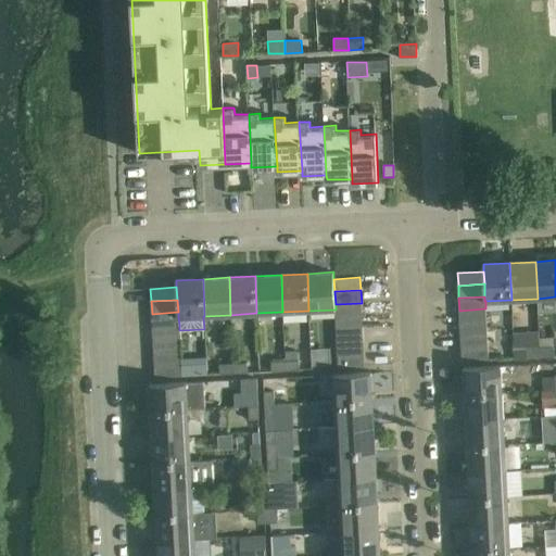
[(336,310),(336,317),(362,315),(362,303),(336,304),(336,310)]
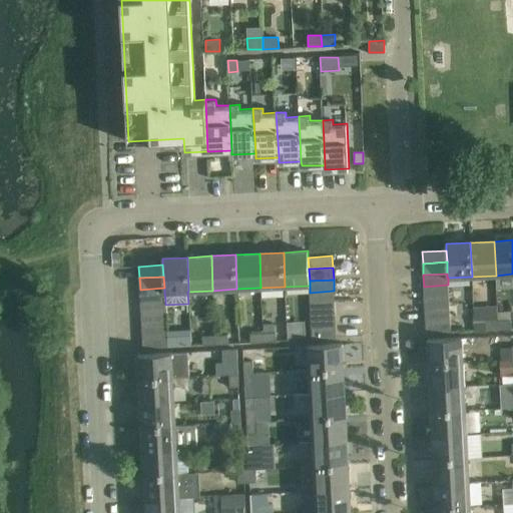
[(424,287),(425,298),(449,297),(448,285),(424,287)]
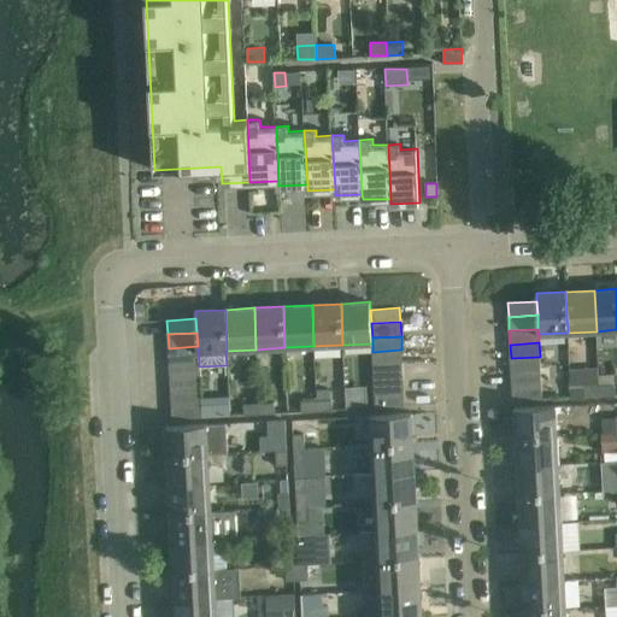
[(198,352),(198,346),(169,348),(169,363),(199,360),(198,352)]
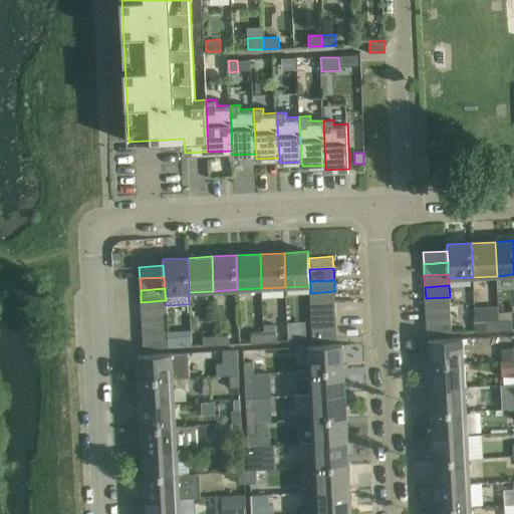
[(334,291),(310,293),(311,304),(335,303),(334,291)]
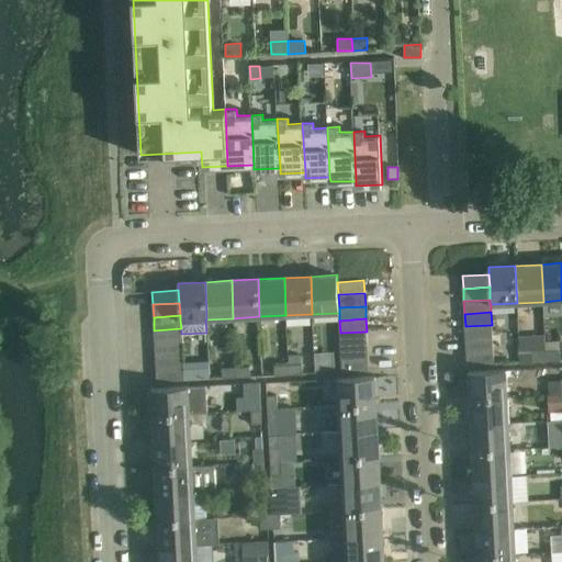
[(492,338),(492,325),(465,326),(465,339),(492,338)]
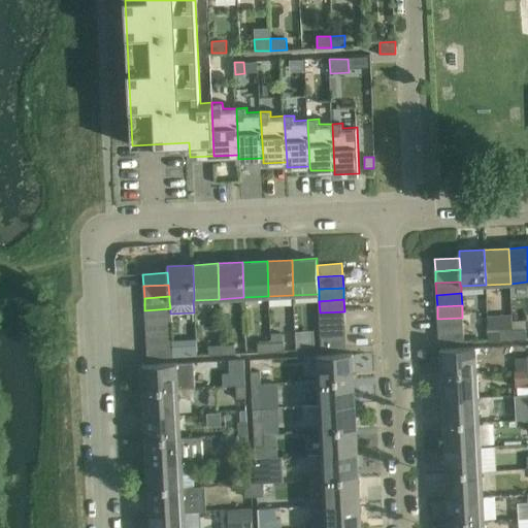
[(145,322),(170,321),(170,314),(170,308),(144,310),(145,322)]
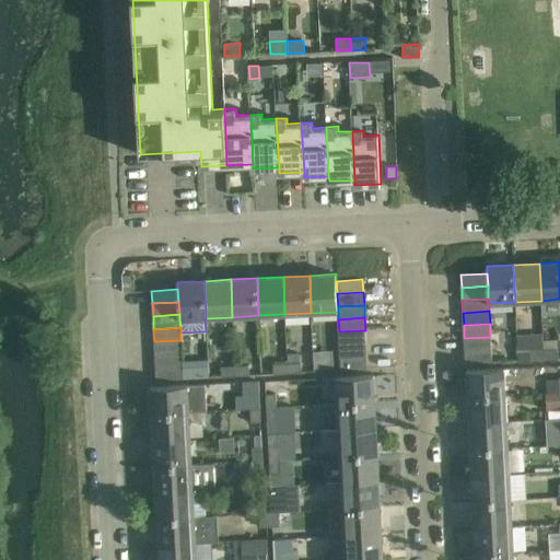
[(365,330),(339,331),(339,345),(366,343),(365,330)]
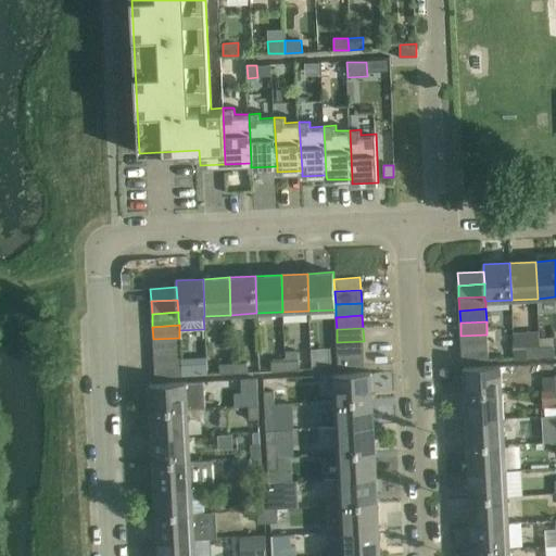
[(488,346),(487,335),(460,336),(462,349),(488,346)]
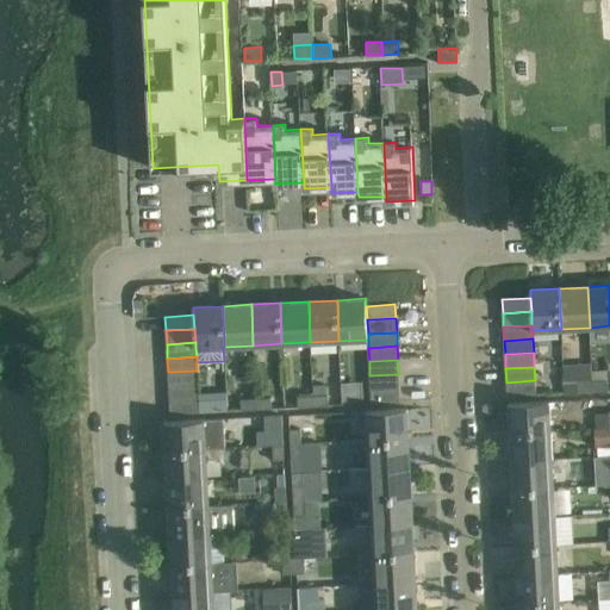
[(168,386),(198,385),(197,371),(168,372),(168,386)]
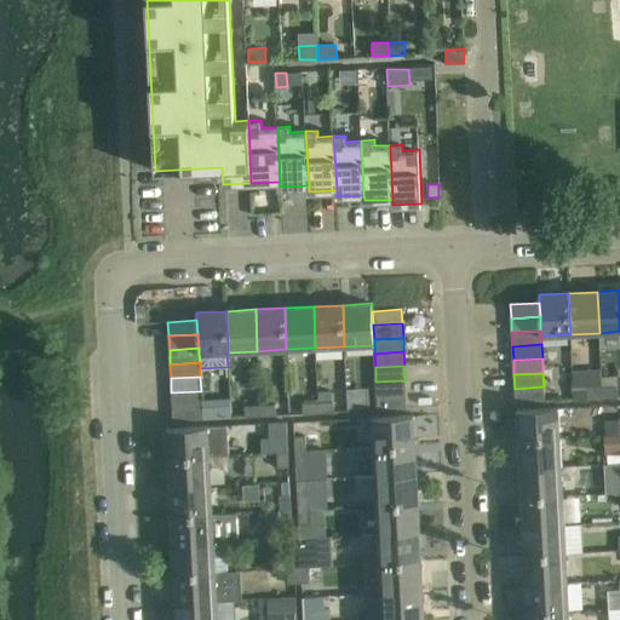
[(406,380),(375,382),(377,396),(406,394),(406,380)]
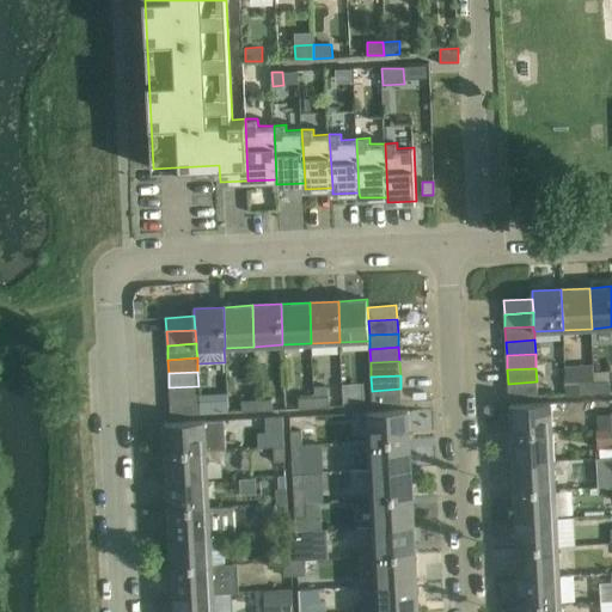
[(538,396),(537,381),(508,384),(508,397),(538,396)]
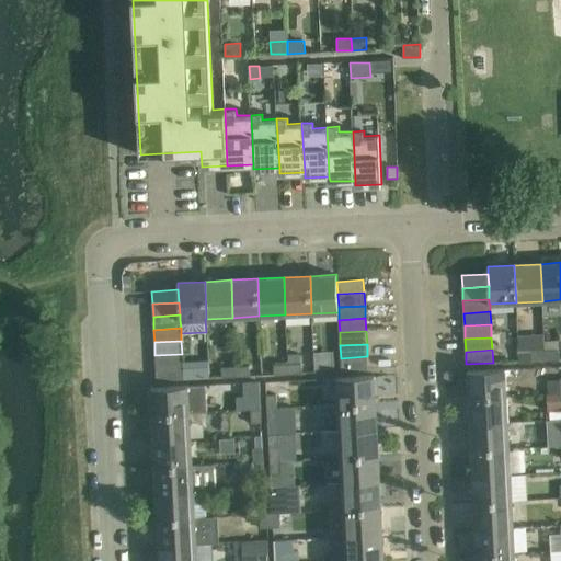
[(531,361),(546,361),(545,350),(531,350),(531,361)]
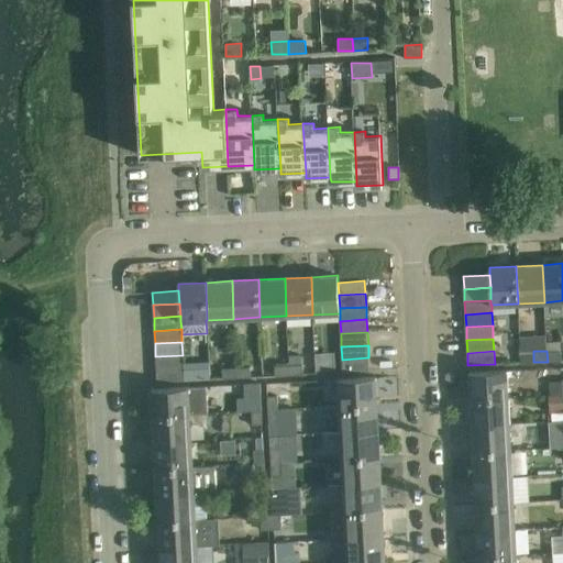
[(547,351),(548,362),(561,362),(561,351),(547,351)]
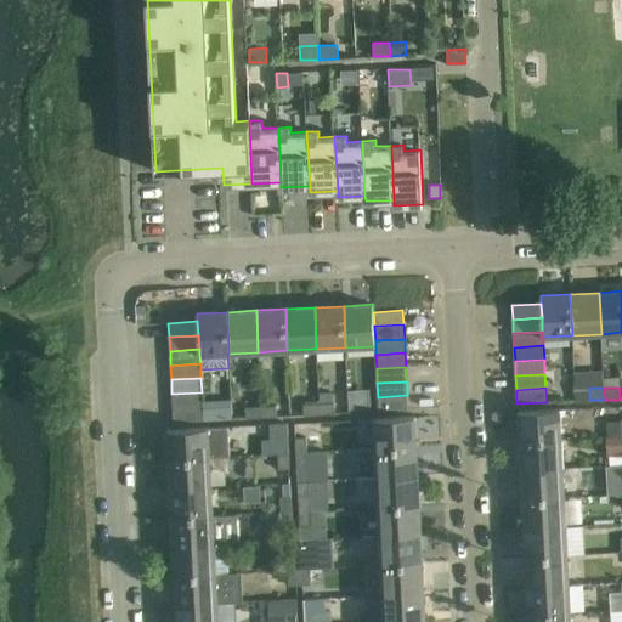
[(173,408),(203,406),(202,393),(171,394),(173,408)]
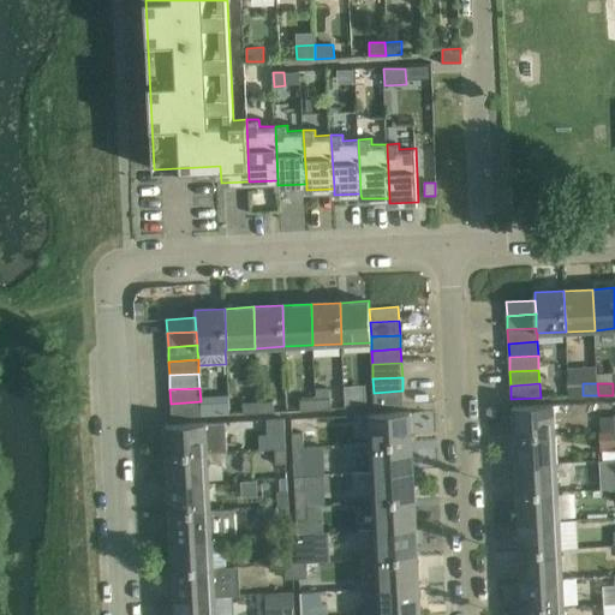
[(402,390),(374,393),(374,406),(404,405),(402,390)]
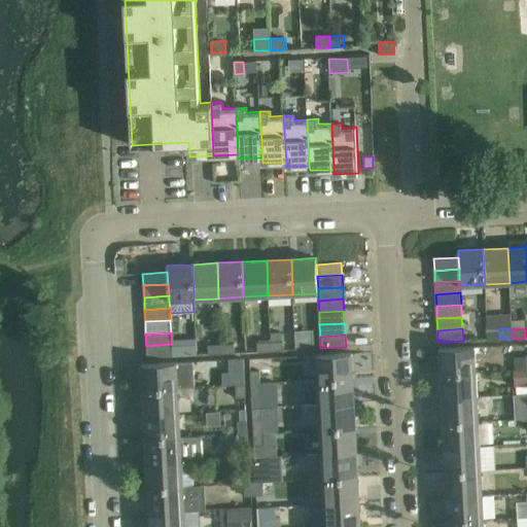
[(283,341),(271,342),(271,351),(284,350),(283,341)]
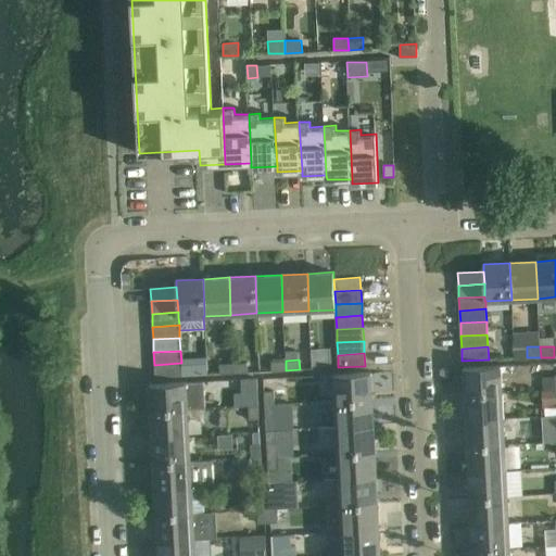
[(273,370),(286,370),(286,361),(272,362),(273,370)]
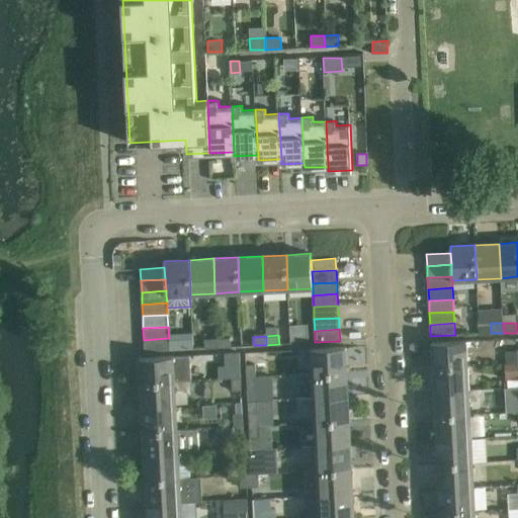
[(169,338),(144,340),(145,351),(169,350),(169,338)]
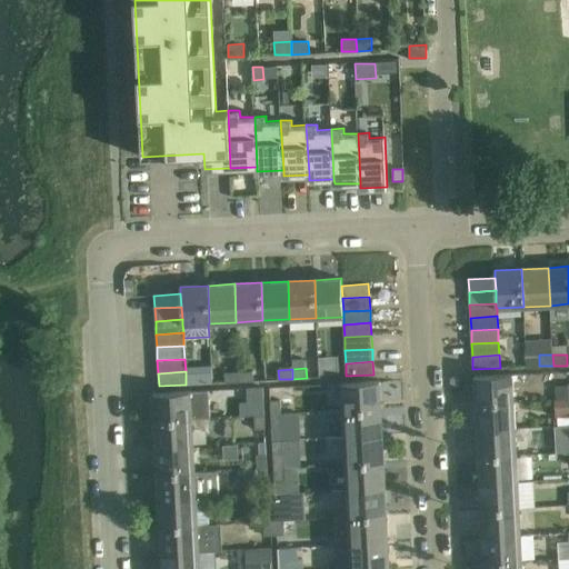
[(239,372),(239,382),(253,381),(252,371),(239,372)]
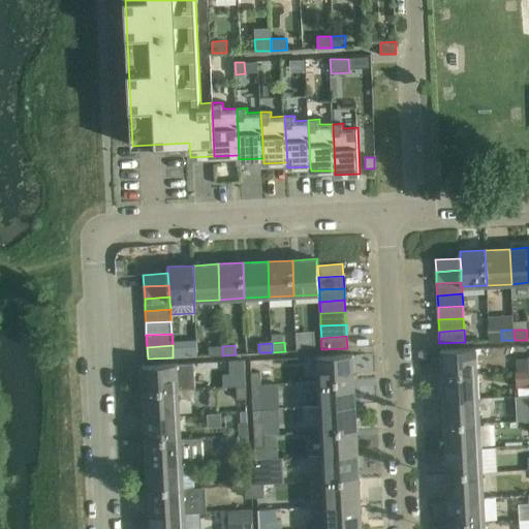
[(222,355),(222,346),(209,346),(209,355),(222,355)]
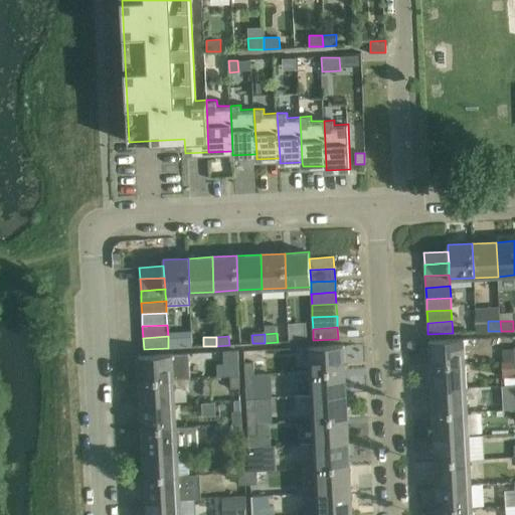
[(431,365),(465,363),(464,339),(430,341),(431,365)]
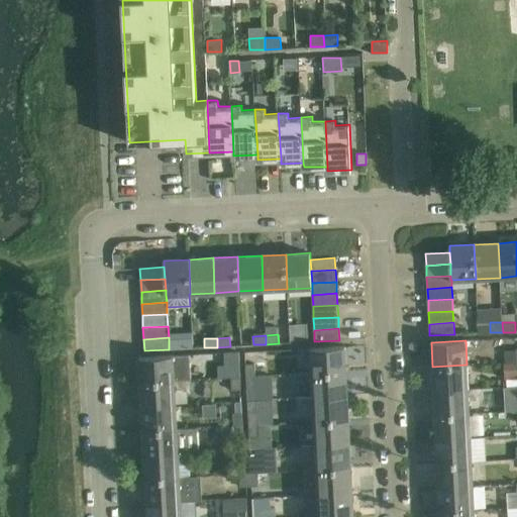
[(312,373),(346,371),(345,346),(310,348),(312,373)]
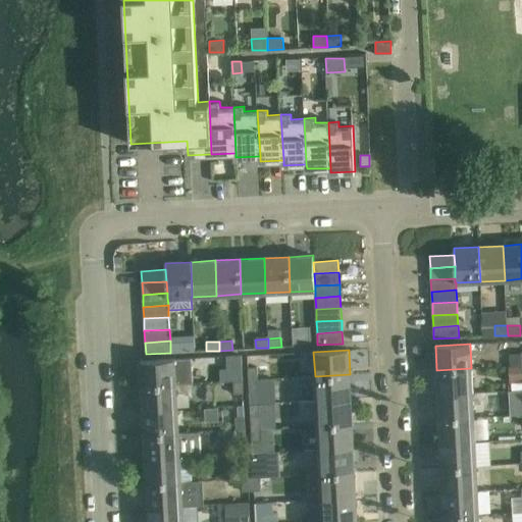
[(243,380),(241,356),(226,357),(228,381),(243,380)]
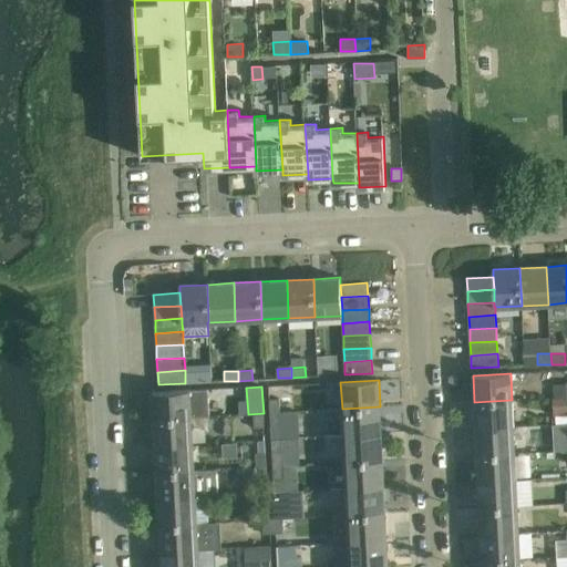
[(153,419),(192,418),(209,416),(208,389),(152,392),(153,419)]
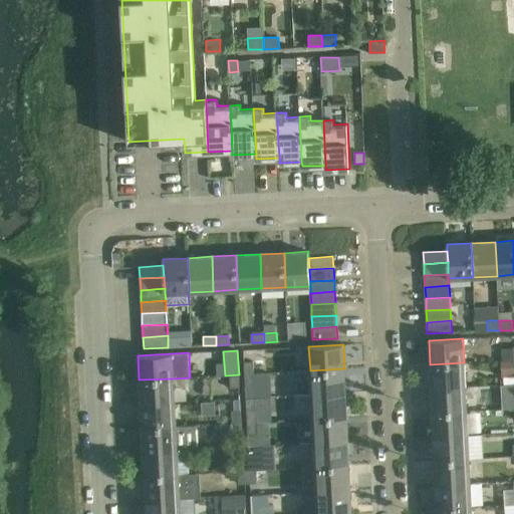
[(244,361),(245,374),(254,373),(254,361),(244,361)]
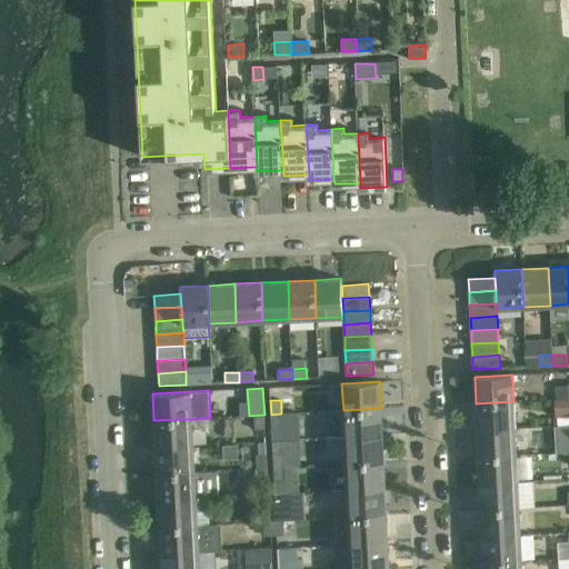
[(515,428),(513,401),(476,403),(477,430),(515,428)]
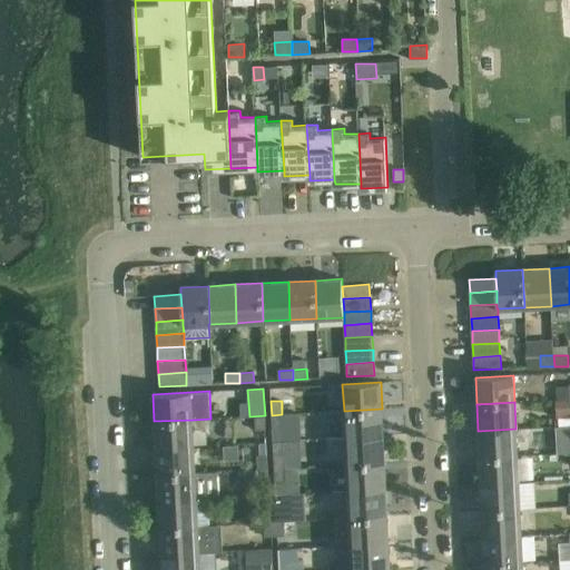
[(383,435),(382,409),(344,411),(345,438),(383,435)]
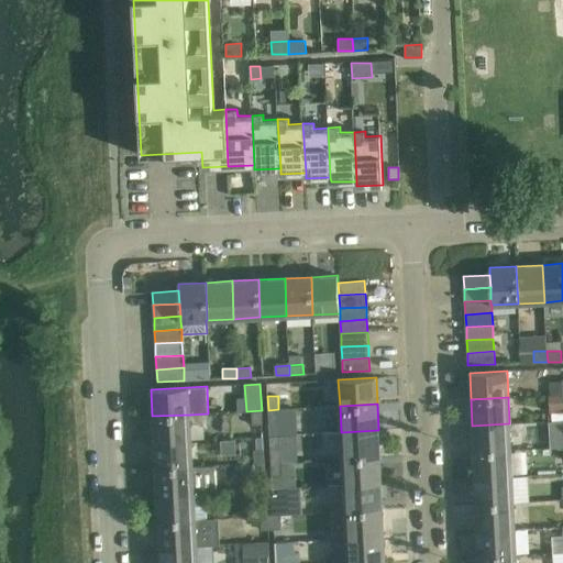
[(278,409),(268,410),(268,423),(279,423),(278,409)]
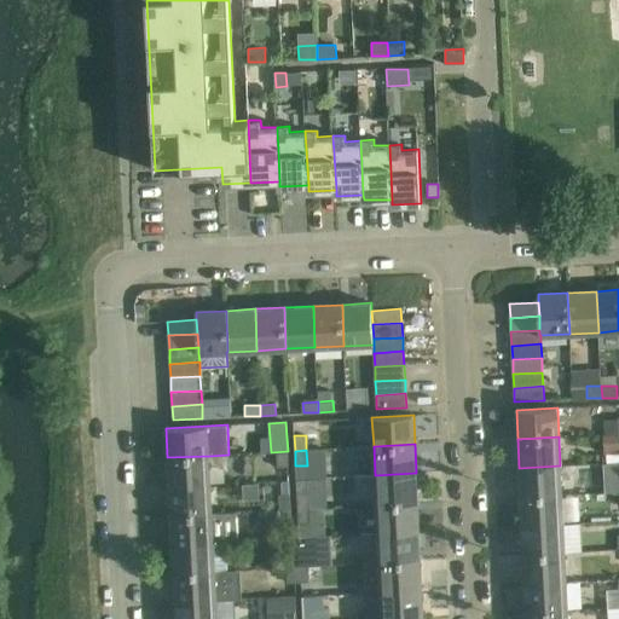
[(288,467),(288,452),(277,452),(277,468),(288,467)]
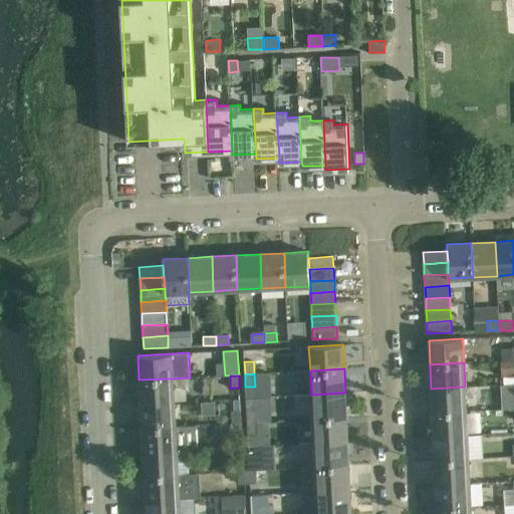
[(175,403),(174,378),(139,379),(141,404),(175,403)]
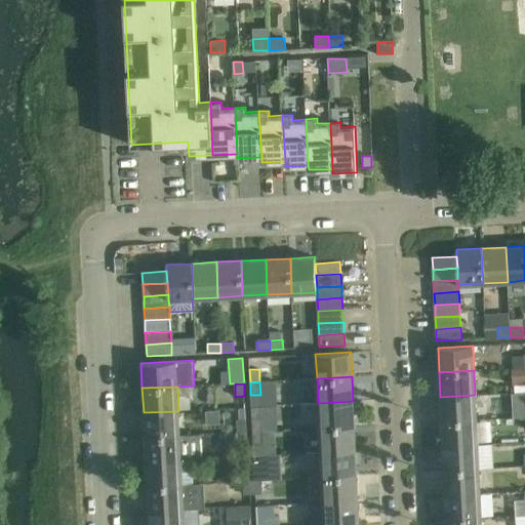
[(477,419),(475,395),(440,397),(441,421),(477,419)]
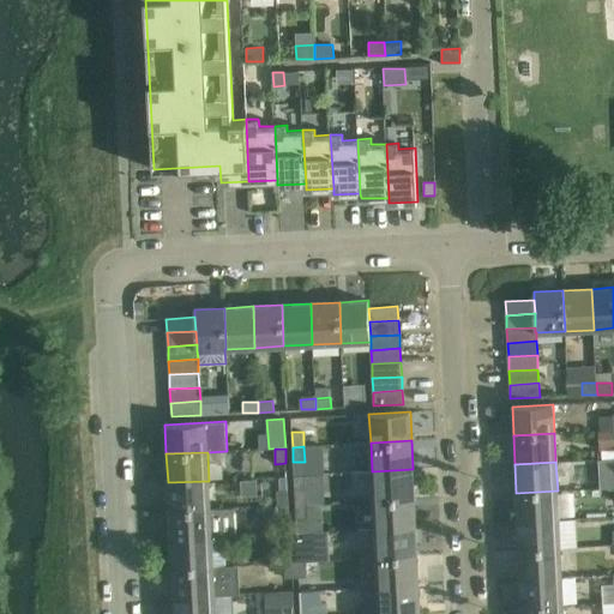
[(373,500),(415,498),(413,469),(372,471),(373,500)]
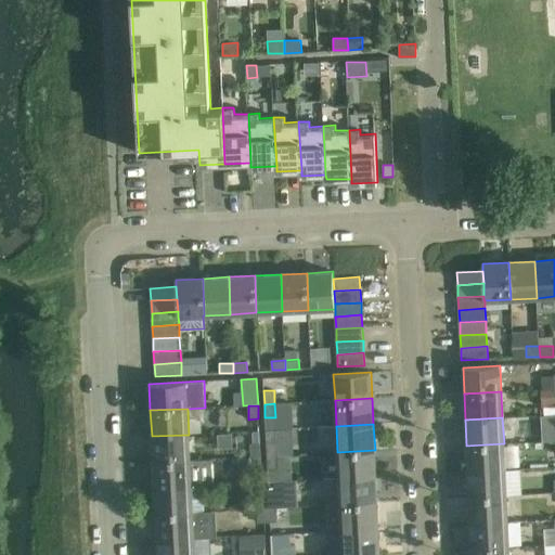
[(153,462),(190,461),(189,435),(152,436),(153,462)]
